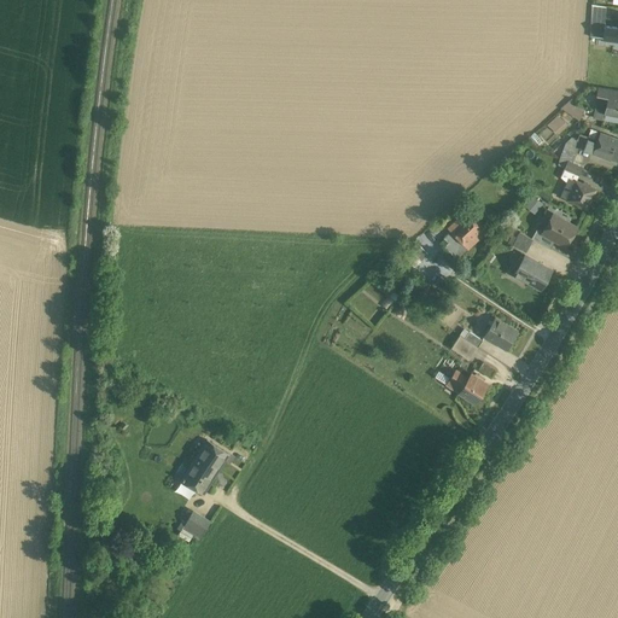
[(617,91),(602,89),(598,120),(617,123),(617,91)]
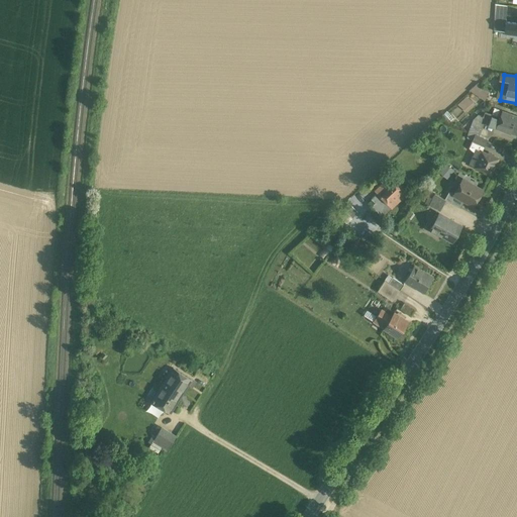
[(477,83),(472,91),(485,101),(491,92),(477,83)]
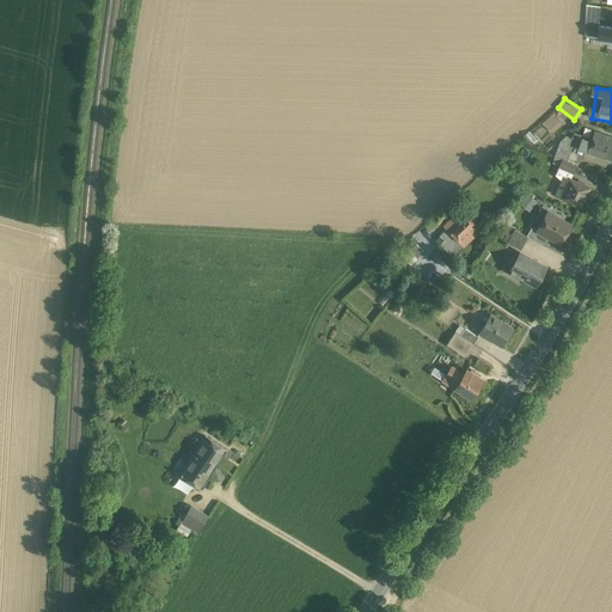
[(552,114),(544,124),(555,133),(563,122),(552,114)]
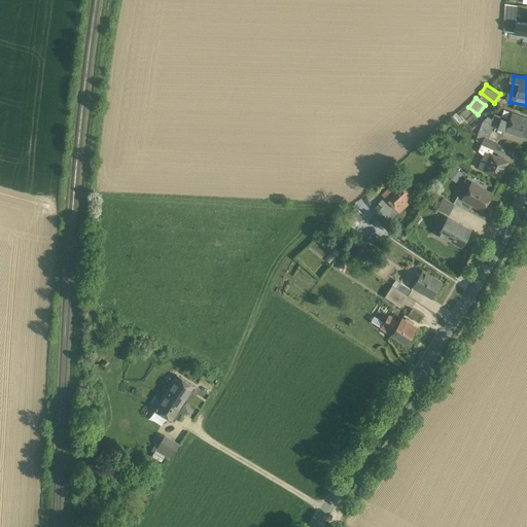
[(497,128),(526,138),(526,118),(502,111),(497,128)]
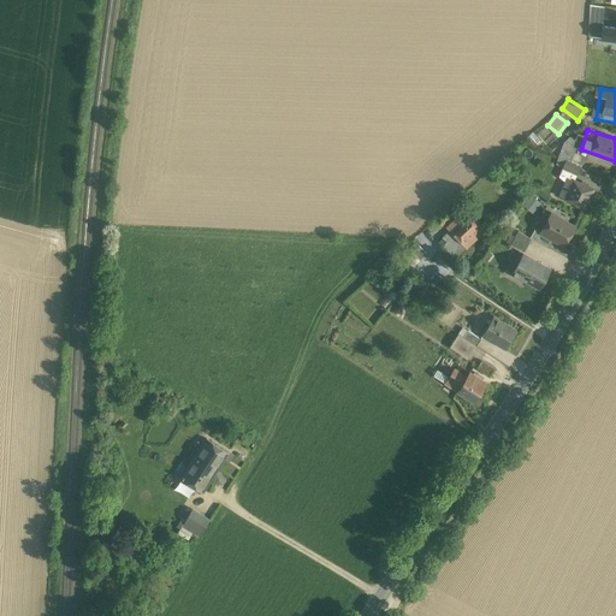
[(566,197),(590,212),(602,189),(578,176),(566,197)]
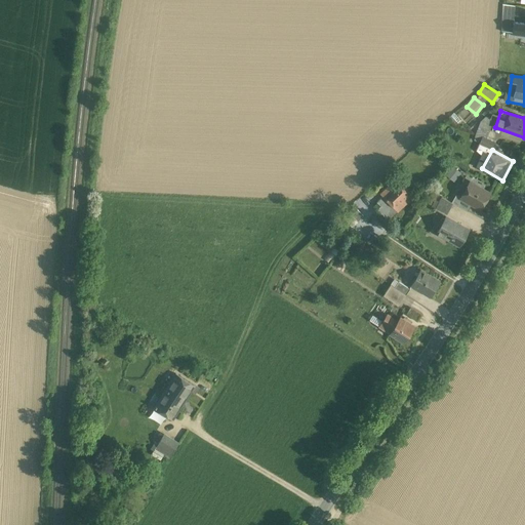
[(455,166),(448,174),(455,182),(462,172),(455,166)]
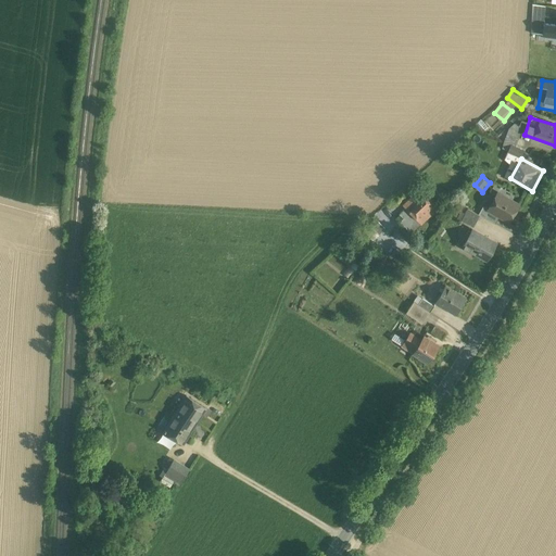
[(487,210),(516,226),(527,206),(498,190),(487,210)]
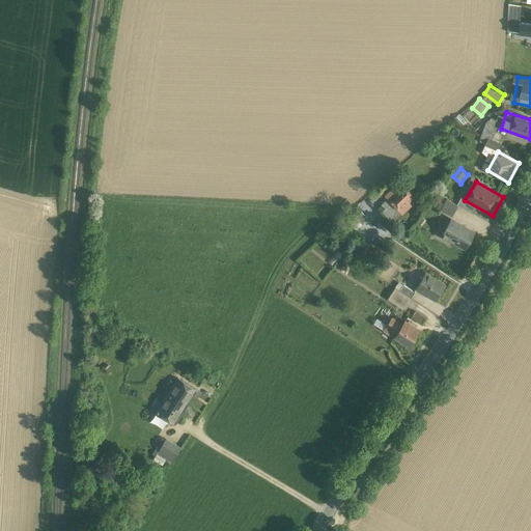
[(417,197),(404,184),(379,210),(392,222),(417,197)]
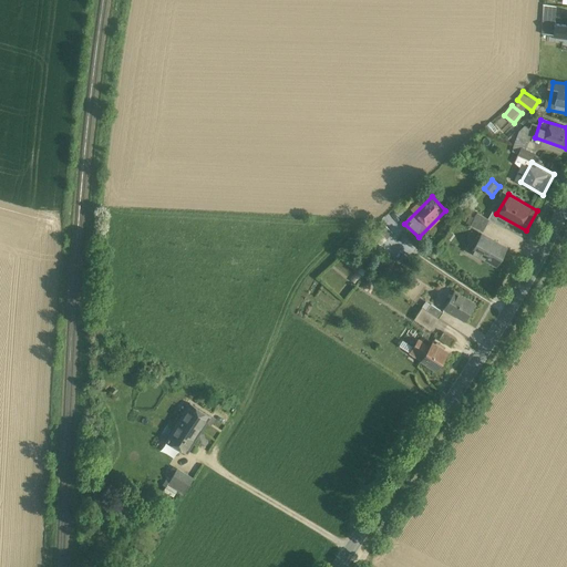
[(473,212),(468,225),(485,232),(491,218),(473,212)]
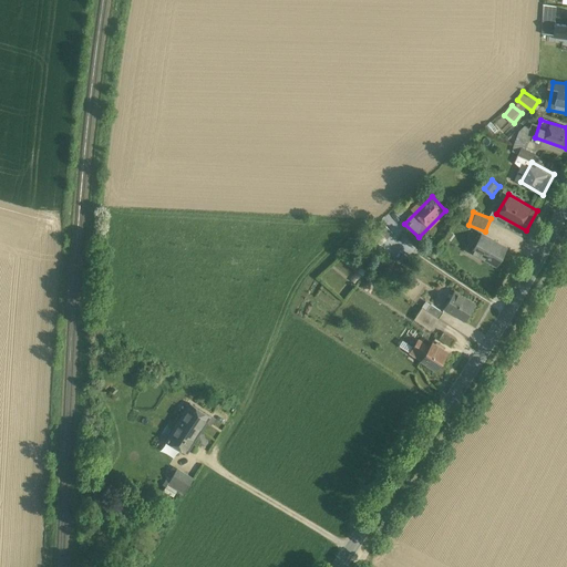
[(485,235),(474,253),(504,269),(514,251),(485,235)]
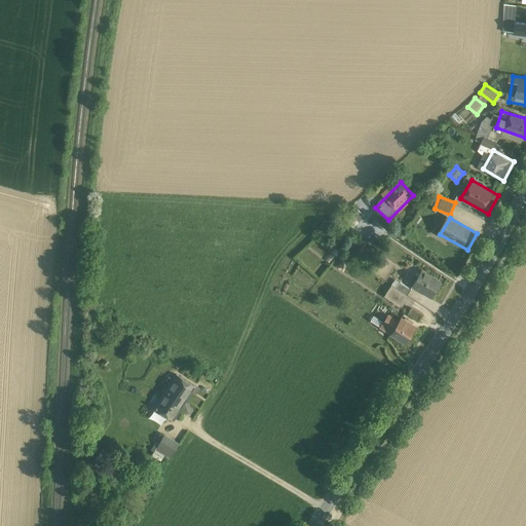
[(445,282),(423,269),(414,287),(436,299),(445,282)]
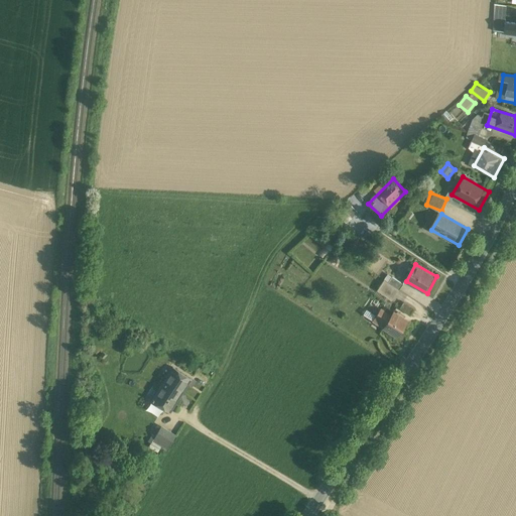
[(397,272),(394,277),(390,274),(380,290),(395,299),(405,283),(402,281),(405,276),(397,272)]
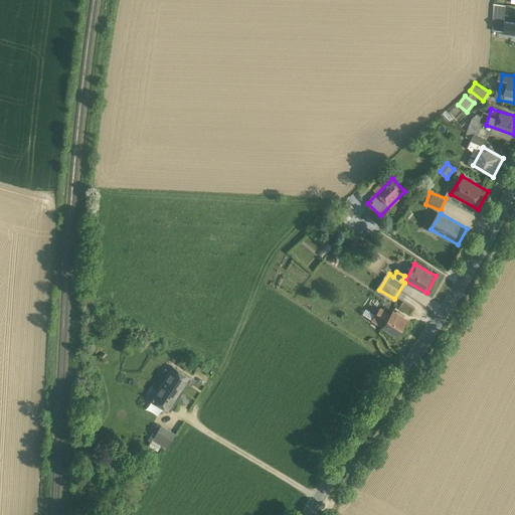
[(385,329),(384,332),(400,341),(411,320),(395,311),(393,315),(382,308),(374,322),(385,329)]
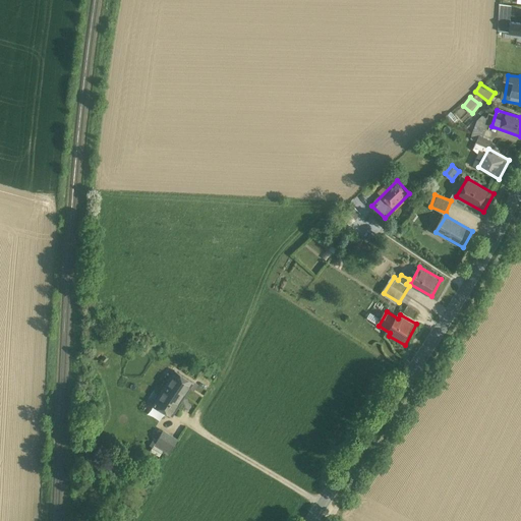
[(174,371),(153,406),(172,417),(193,383),(174,371)]
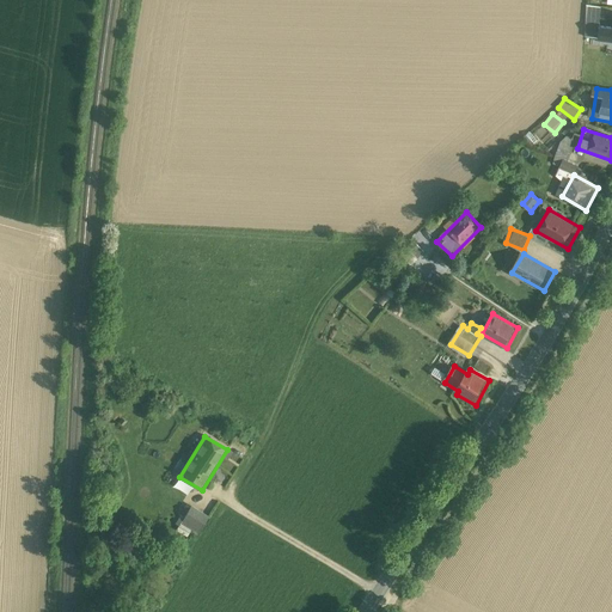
[(208,516),(190,507),(181,525),(199,534),(208,516)]
